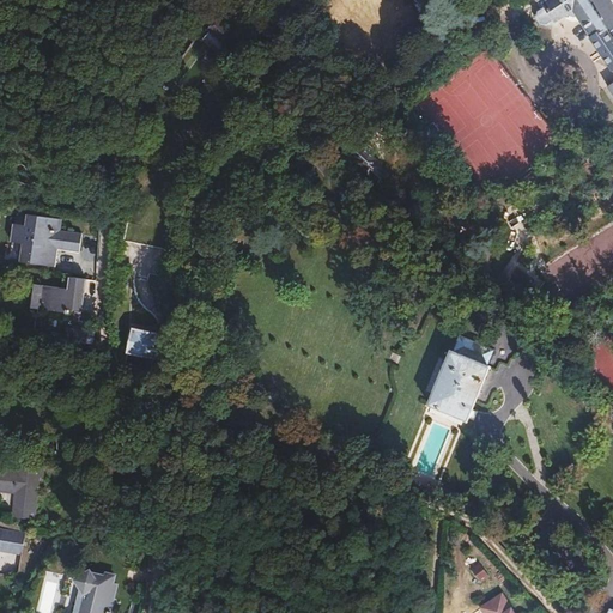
[(612,0),(534,0),(540,10),(536,12),(534,18),(538,23),(546,23),(564,11),(566,14),(574,16),(577,13),(593,37),(590,38),(612,73),(612,80),(606,85),(612,96),(612,0)]
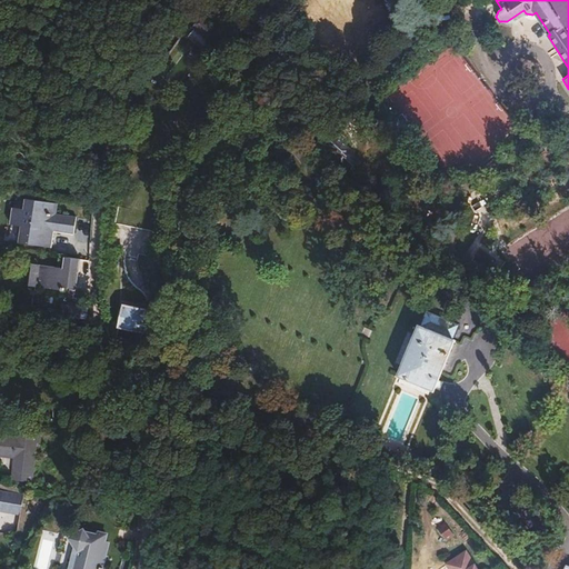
[(251,53),(240,66),(247,73),(259,60),(251,53)]
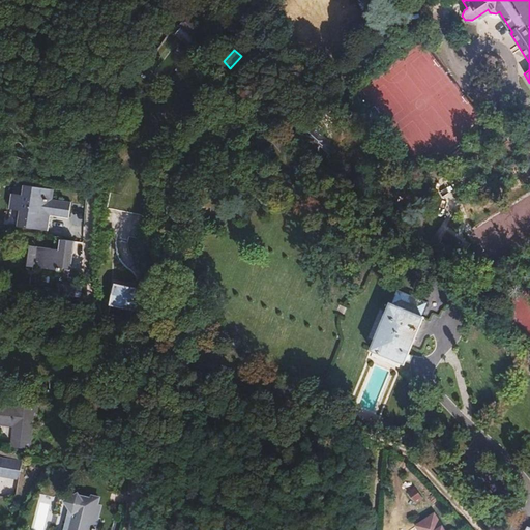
[(68,217),(70,202),(52,199),(53,188),(24,183),(22,194),(11,192),(9,207),(20,208),(17,225),(47,229),(49,213),(68,217)]
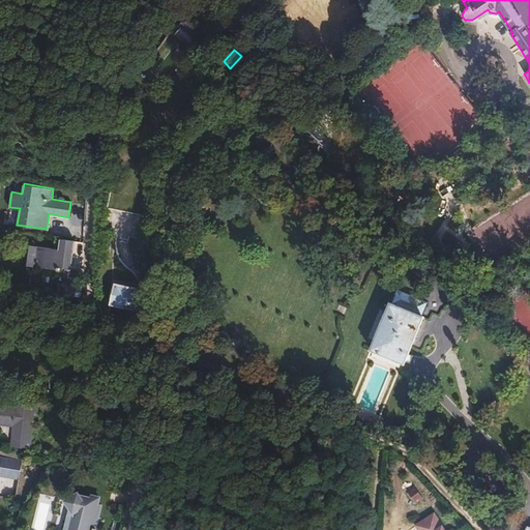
[(461,241),(446,232),(440,240),(454,249),(461,241)]
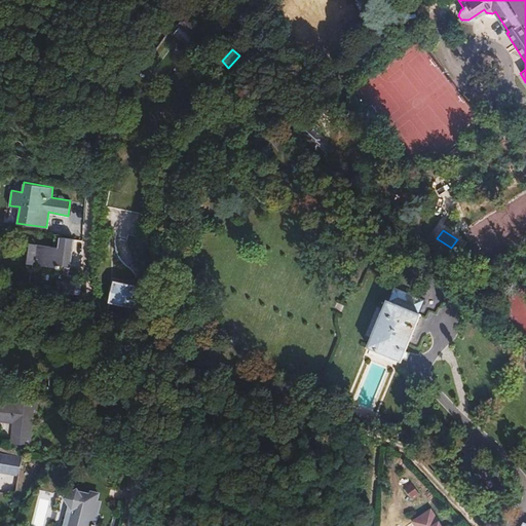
[(71,266),(74,239),(62,237),(60,248),(28,243),(25,264),(58,268),(59,265),(71,266)]
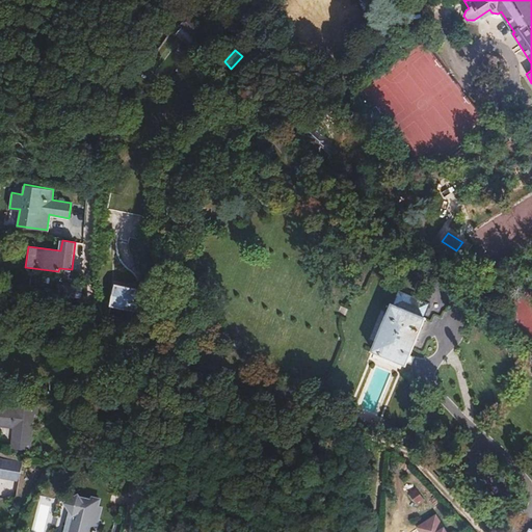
[(80,298),(81,274),(73,273),(72,286),(57,284),(55,294),(80,298)]
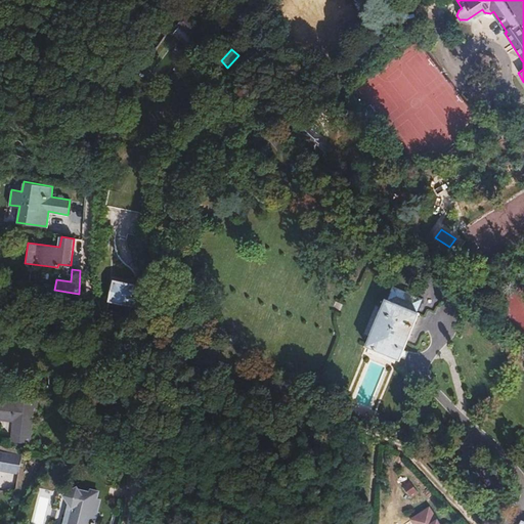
[(519,325),(523,317),(523,296),(518,293),(509,306),(517,311),(511,320),(519,325)]
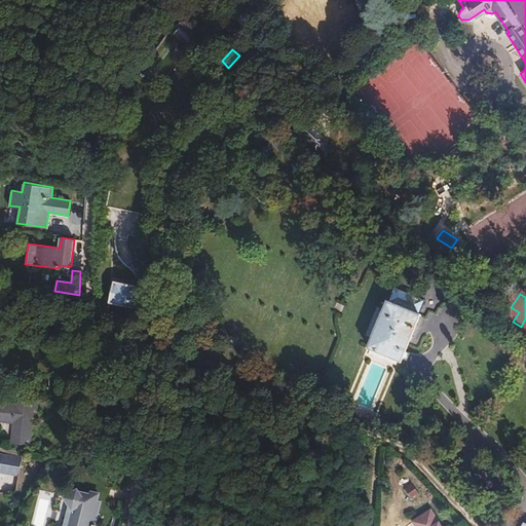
[(410,348),(423,313),(389,301),(372,348),(406,361),(410,348)]
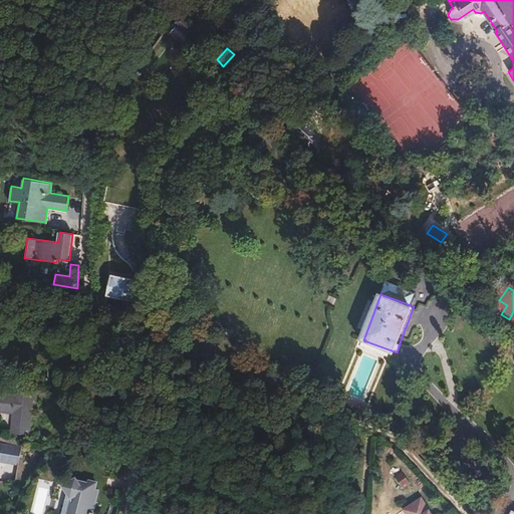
[(40,402),(42,393),(18,389),(16,399),(0,396),(0,413),(14,416),(10,435),(28,438),(33,404),(34,401),(40,402)]
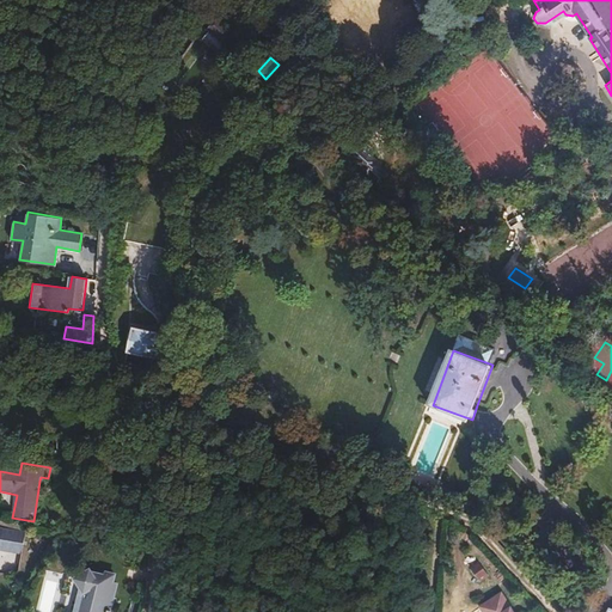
[(414,493),(417,485),(408,482),(404,489),(414,493)]
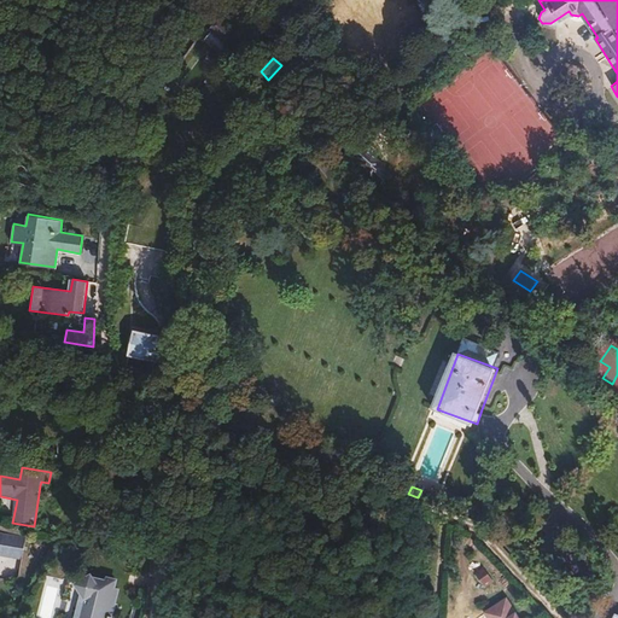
[(445,508),(449,501),(438,496),(436,505),(445,508)]
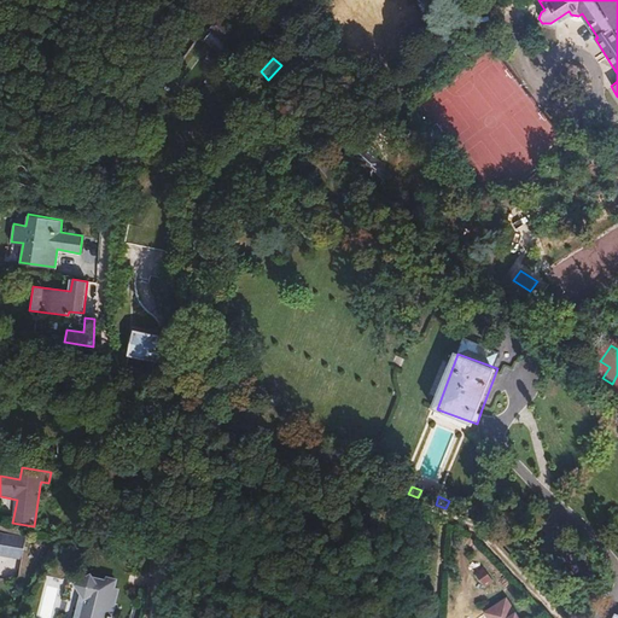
[(17,541),(0,536),(0,554),(13,558),(17,541)]
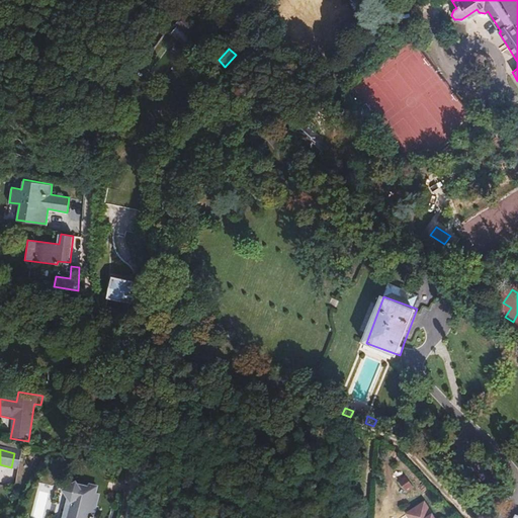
[(405,475),(398,480),(403,486),(410,481),(405,475)]
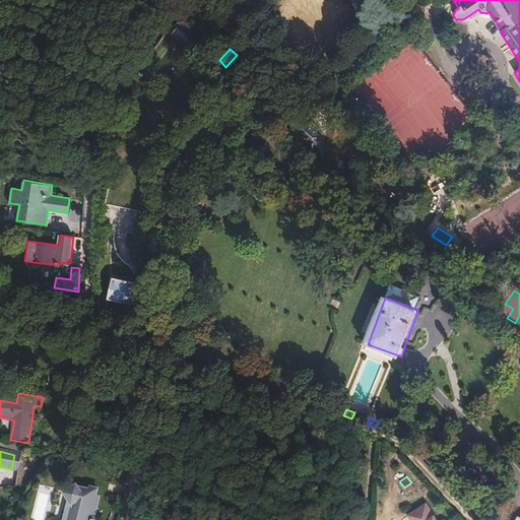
[(80,483),(67,489),(70,497),(71,497),(73,501),(71,505),(70,508),(69,508),(67,509),(65,511),(64,514),(64,516),(64,518),(64,519),(63,519),(89,519),(100,501),(95,500),(99,494),(92,491),(91,492),(81,486),(80,483)]
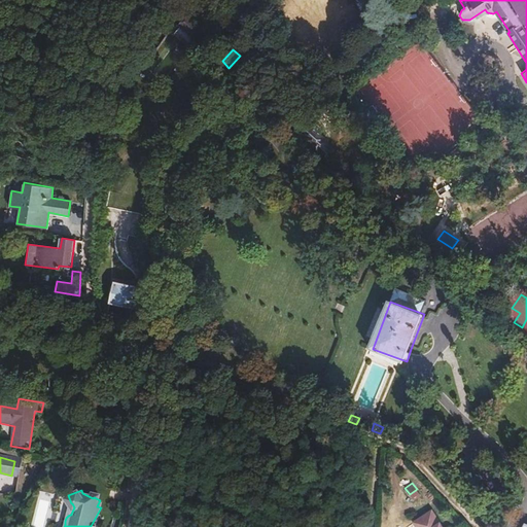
[(414,501),(422,496),(419,490),(411,494),(414,501)]
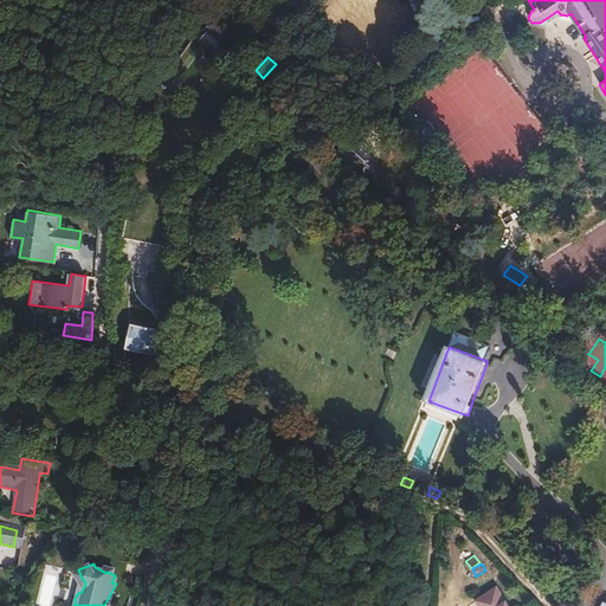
[(73,605),(75,605),(75,604),(75,601),(75,599),(76,595),(78,593),(81,592),(82,592),(83,588),(78,587),(69,605),(73,605)]
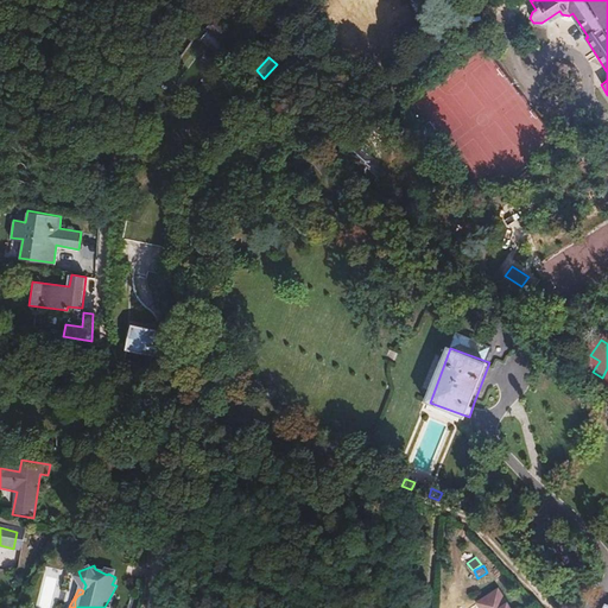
[(510,607),(500,591),(485,601),(488,607),(510,607)]
